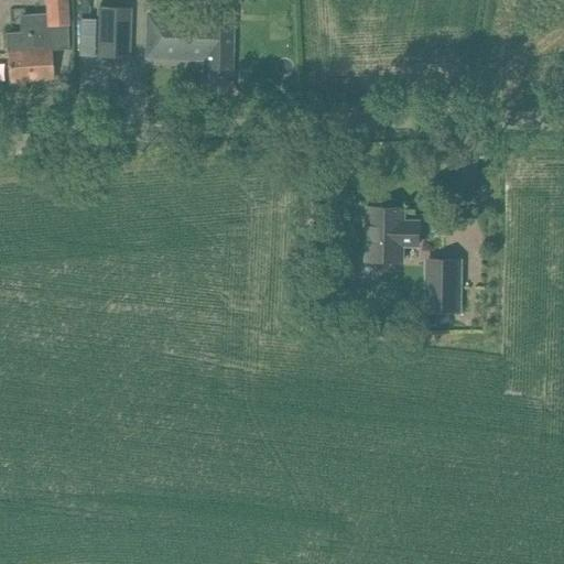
[(9,83),(53,79),(50,26),(67,25),(65,0),(45,0),(46,13),(29,14),(19,15),(20,33),(6,34),(7,52),(9,83)]
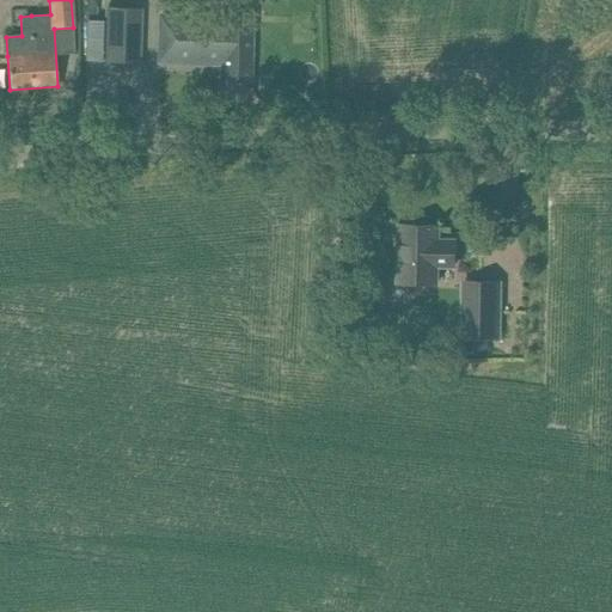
[(87,0),(87,19),(97,19),(97,14),(97,6),(97,0),(87,0)]
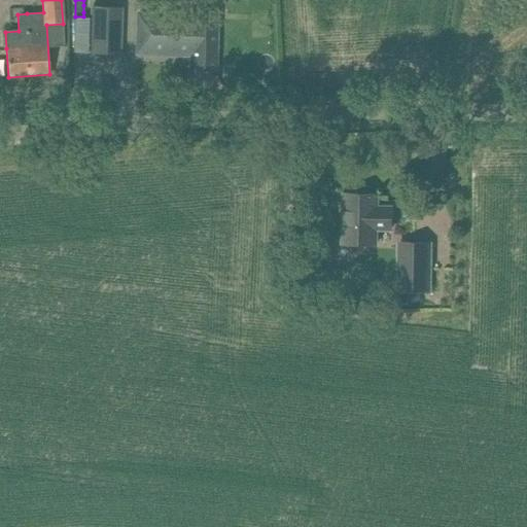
[(93,7),(91,53),(119,54),(121,8),(93,7)]
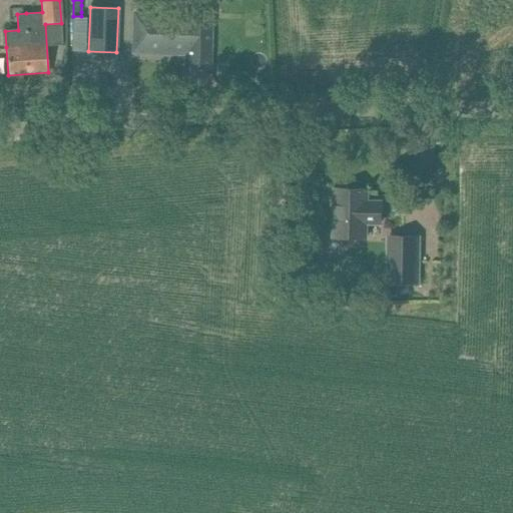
[(208,85),(208,65),(210,13),(189,13),(189,16),(133,14),(133,54),(187,53),(187,84),(208,85)]
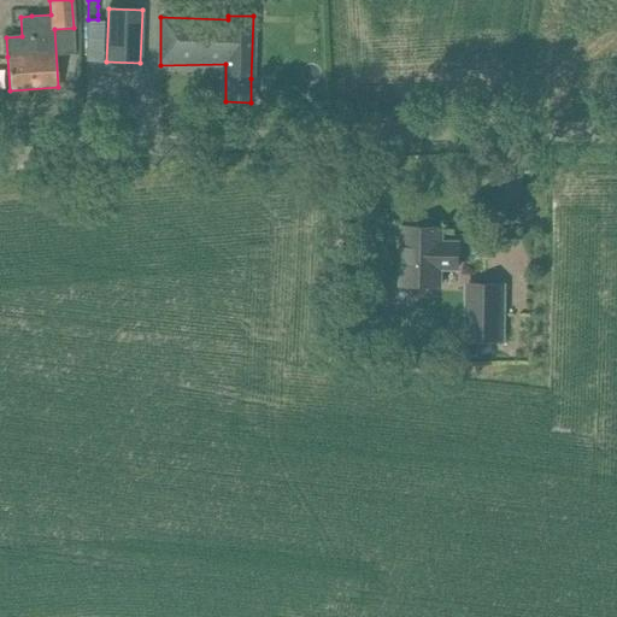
[(424,289),(423,286),(440,287),(441,269),(458,270),(459,245),(441,244),(442,229),(403,228),(401,286),(406,286),(406,287),(417,295),(424,289)]
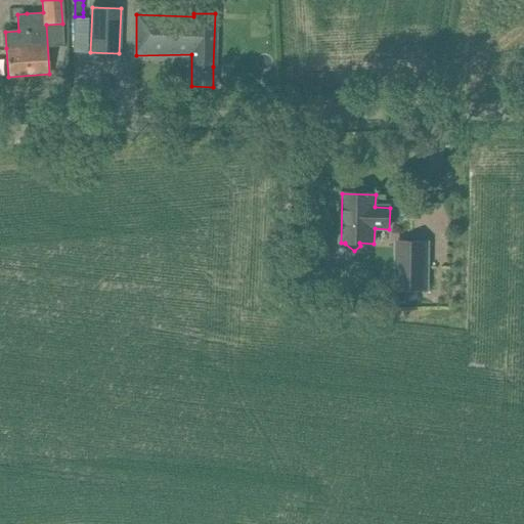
[(406,298),(419,298),(419,290),(427,290),(427,243),(396,242),(396,290),(406,290),(406,298)]
